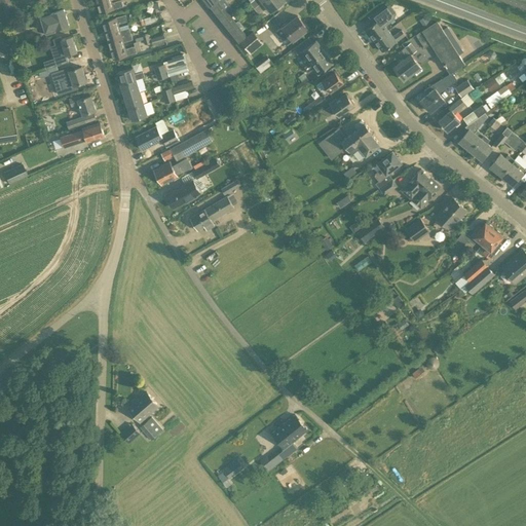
[(9,0),(0,0),(0,6),(4,20),(15,15),(13,10),(14,10),(10,0),(9,0)]
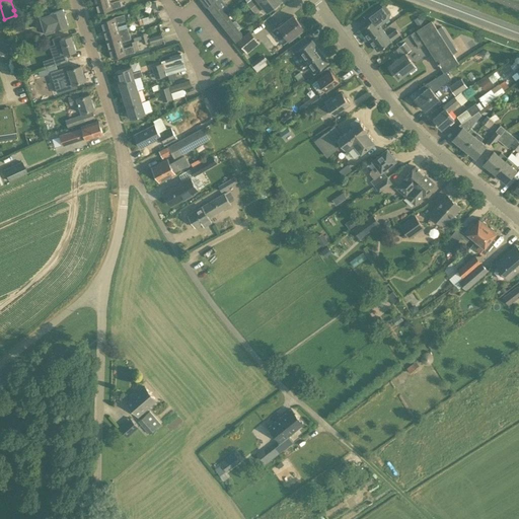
[(119,0),(110,2),(109,0),(105,0),(95,3),(98,12),(122,6),(120,0),(119,0)]
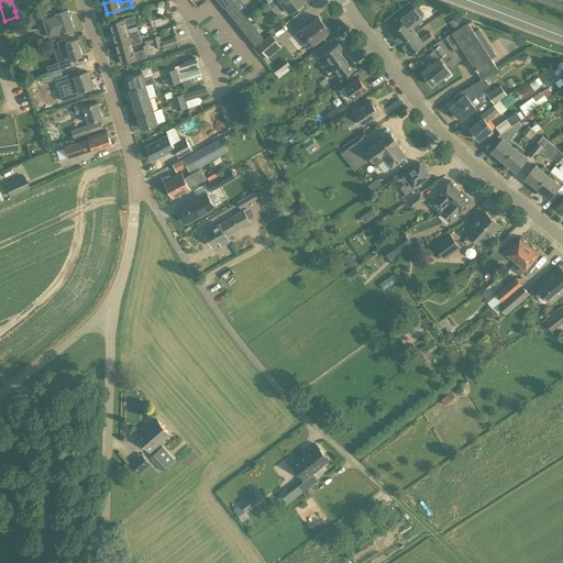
[(216,0),(224,10),(234,2),(232,0),(216,0)]
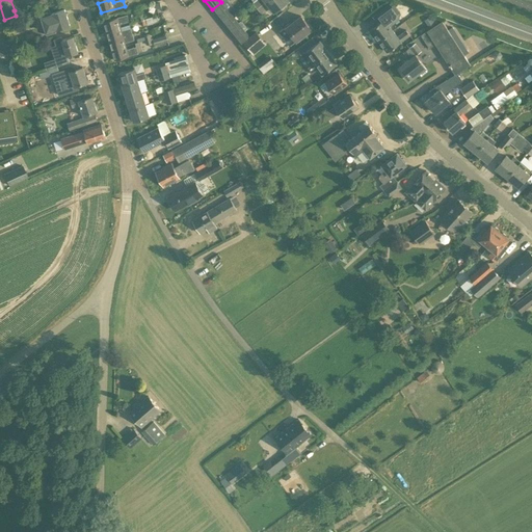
[(267,0),(257,8),(262,14),(271,6),(274,10),(288,0),(267,0)]
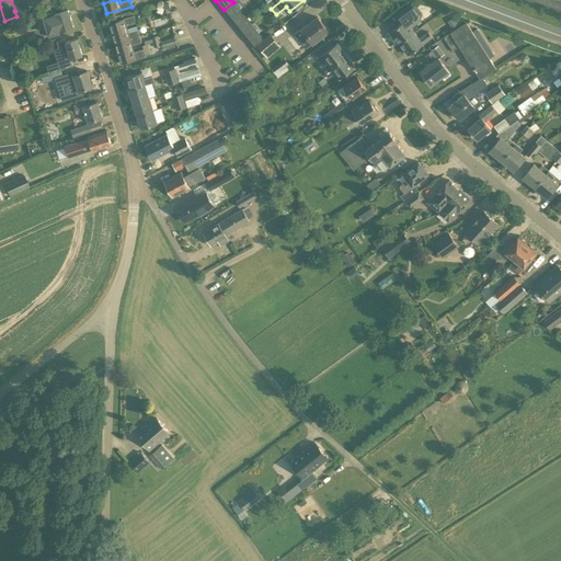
[(391,31),(396,36),(395,38),(397,41),(399,41),(400,42),(414,32),(411,27),(421,20),(422,12),(413,1),(392,16),(399,24),(391,31)]
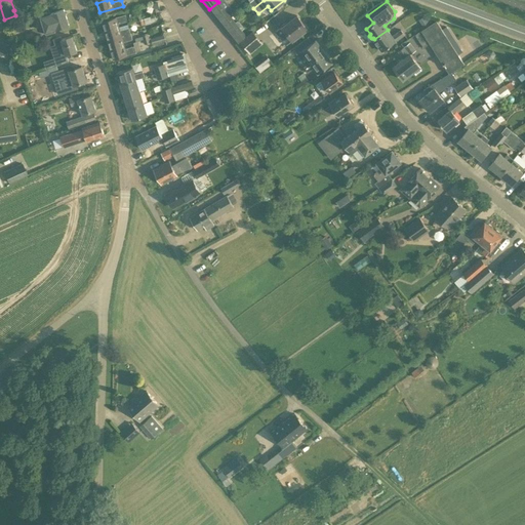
[(219,23),(229,15),(218,2),(209,9),(219,23)]
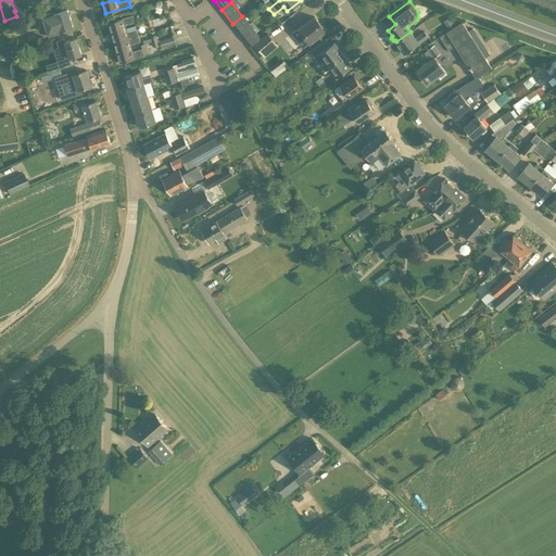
[(39,11),(47,36),(58,33),(57,30),(73,25),(67,9),(51,14),(49,8),(39,11)]
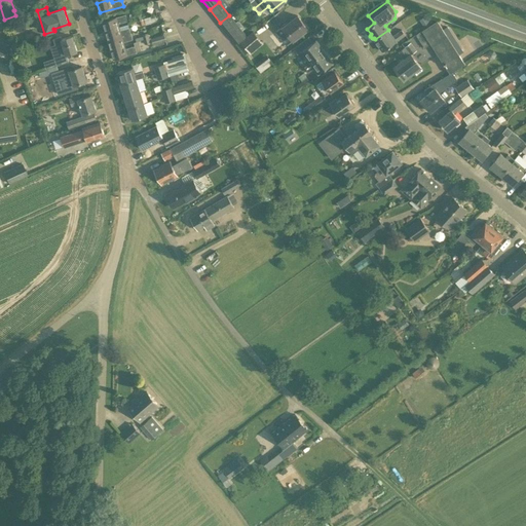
[(119,27),(118,24),(127,21),(125,14),(116,17),(116,16),(103,21),(105,31),(119,27)]
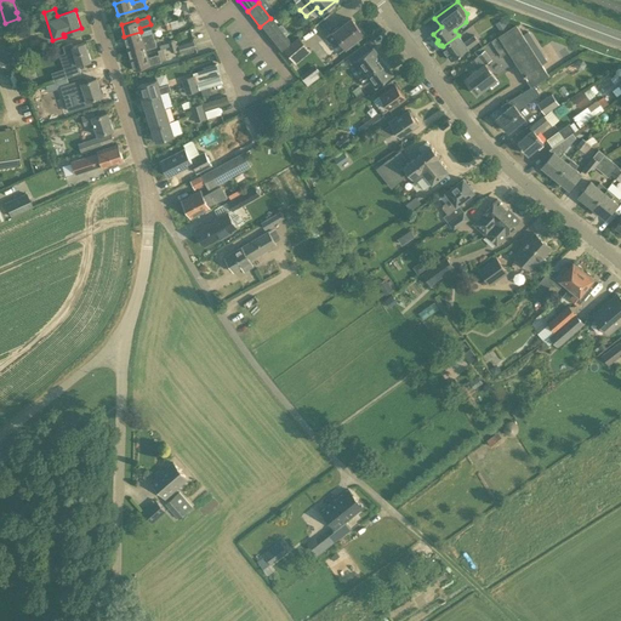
[(170,23),(164,26),(165,29),(182,24),(181,18),(169,22),(170,23)]
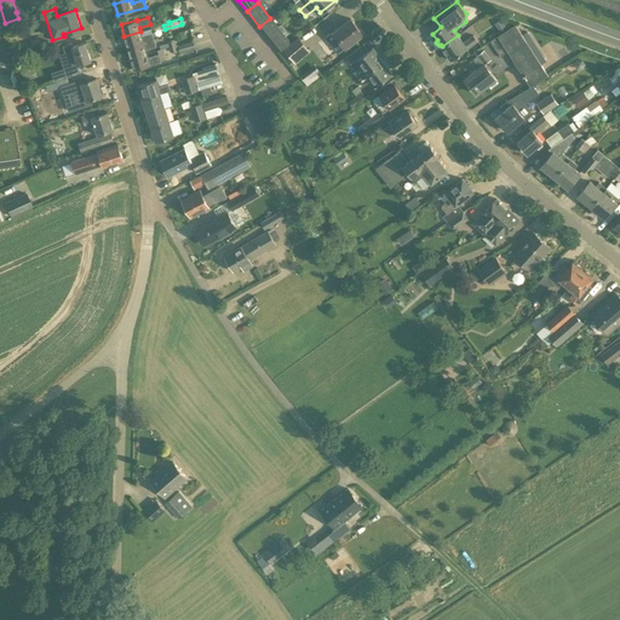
[(270,18),(259,27),(267,35),(277,27),(270,18)]
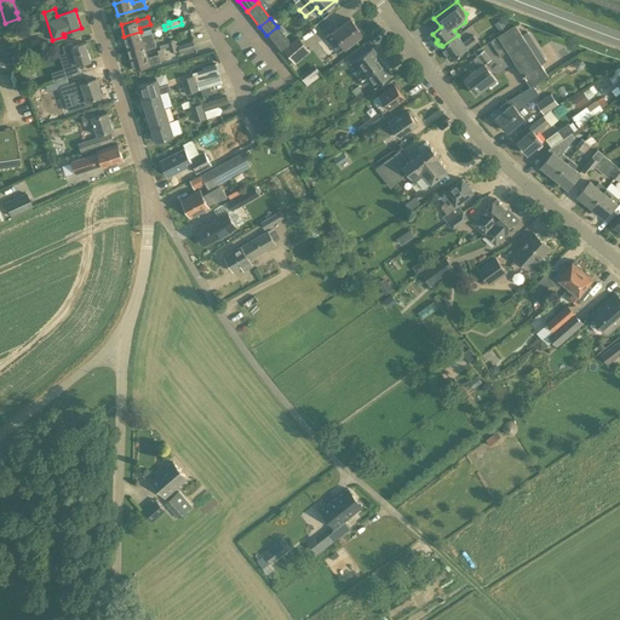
[(345,22),(344,21),(317,42),(331,59),(363,33),(351,18),(345,22)]
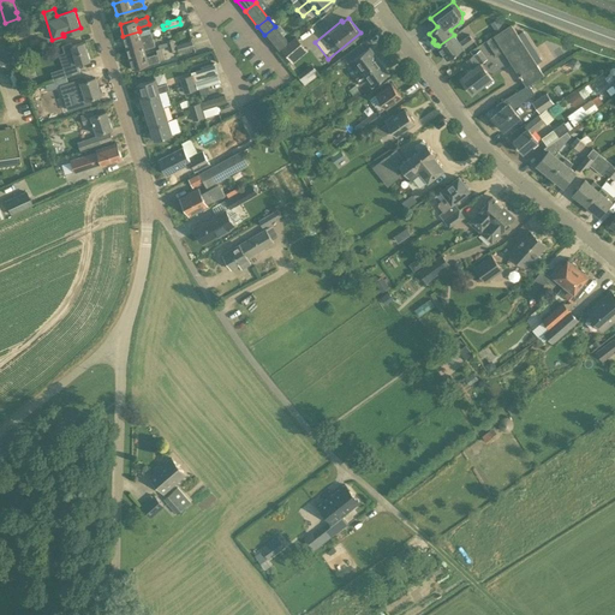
[(496,31),(505,25),(499,18),(491,23),(496,31)]
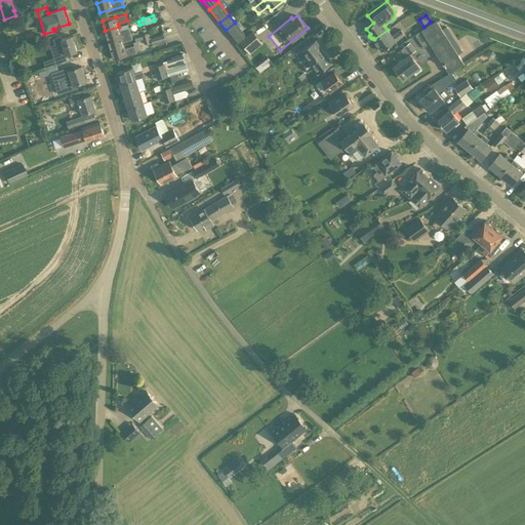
[(226,31),(236,44),(246,36),(242,30),(244,28),(238,21),(235,23),(226,30),(226,31)]
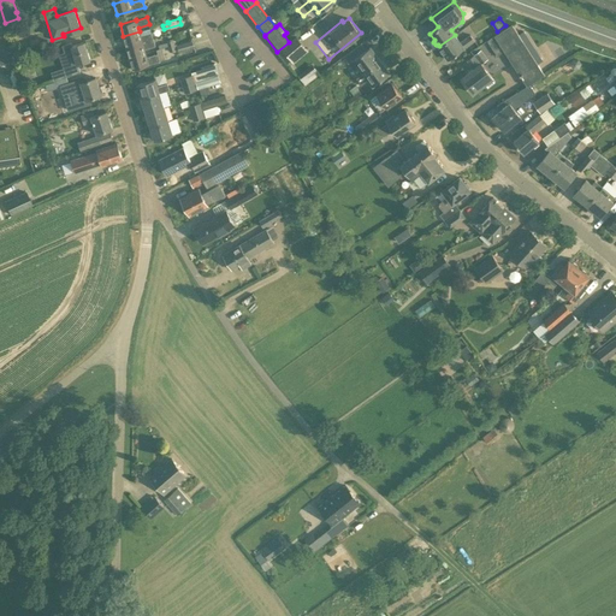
[(525,30),(519,34),(513,24),(487,40),(497,55),(504,51),(527,86),(544,73),(538,64),(544,60),(525,30)]
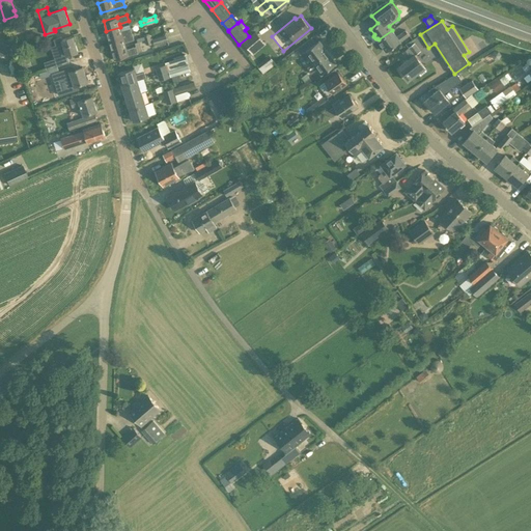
[(0,55),(12,51),(1,22),(0,22),(0,55)]
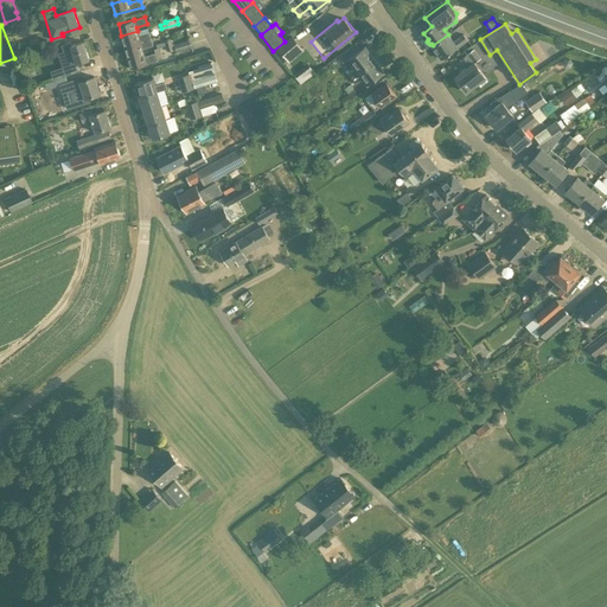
[(125,46),(152,38),(148,27),(138,31),(121,36),(125,46)]
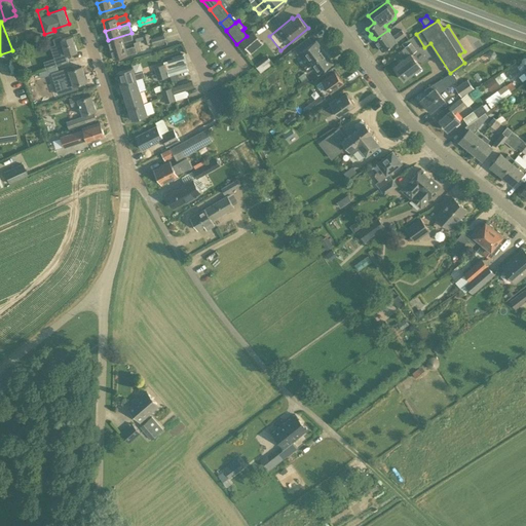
[(388,30),(375,39),(376,41),(375,43),(377,45),(379,45),(383,50),(405,34),(402,29),(392,35),(388,30)]
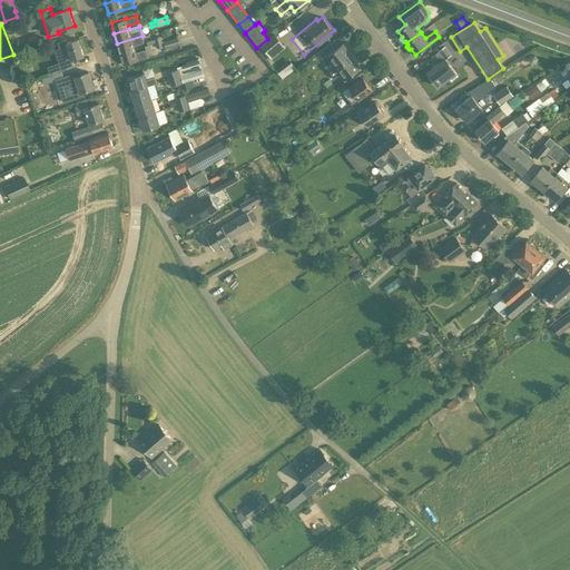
[(269,55),(271,56),(283,45),(274,33),(261,45),(262,45),(258,48),(266,58),(269,55)]
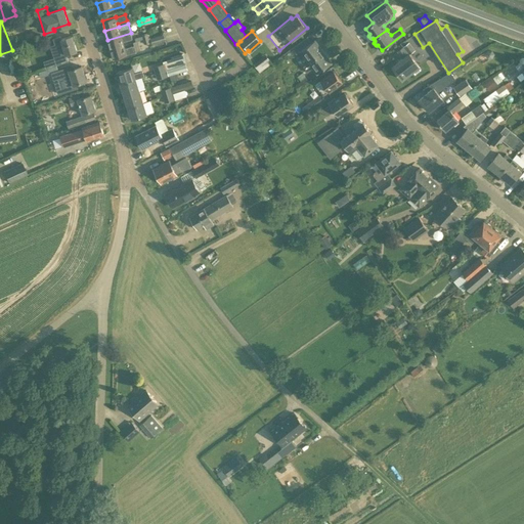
[(110,49),(124,45),(123,42),(132,39),(131,33),(107,40),(110,49)]
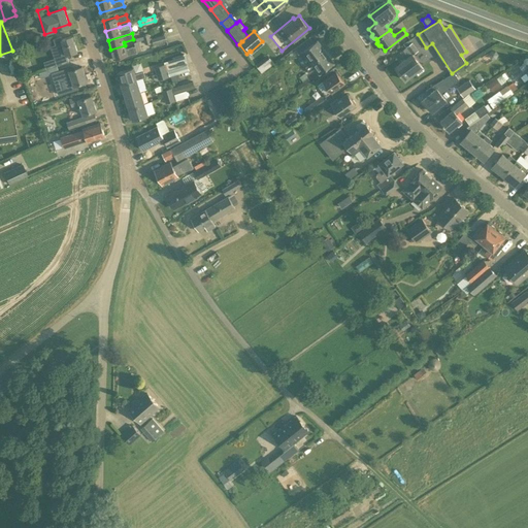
[(154,45),(167,41),(165,34),(152,38),(154,45)]
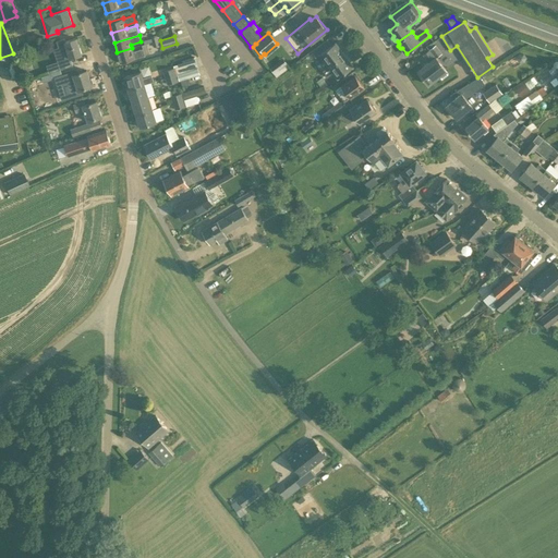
[(71,58),(82,55),(76,38),(67,41),(65,38),(56,40),(58,46),(53,48),(58,62),(71,58)]
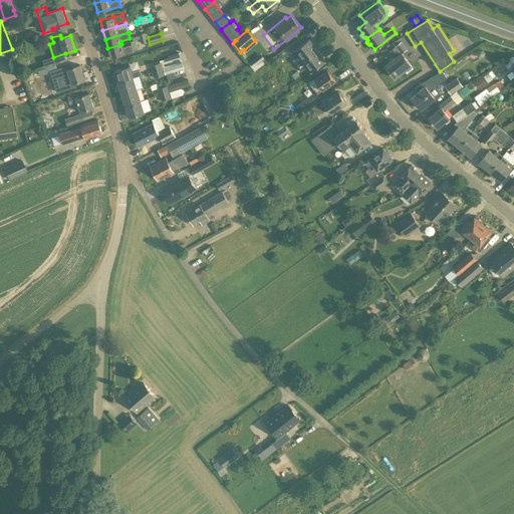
[(296,49),(299,54),(292,59),(296,64),(317,49),(309,38),(305,41),(301,36),(286,46),(291,52),(296,49)]
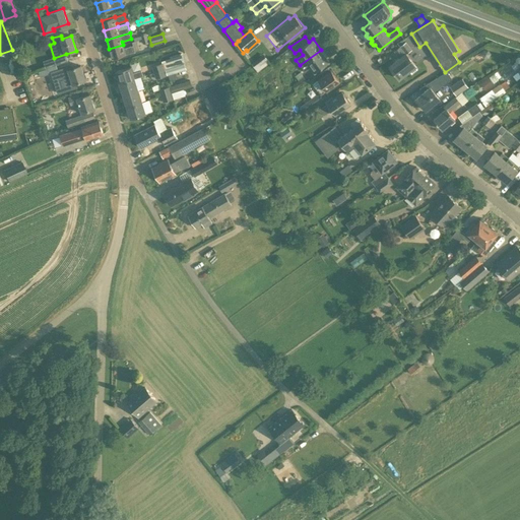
[(394,51),(399,58),(389,65),(399,78),(410,70),(412,72),(417,68),(406,54),(412,50),(406,42),(394,51)]
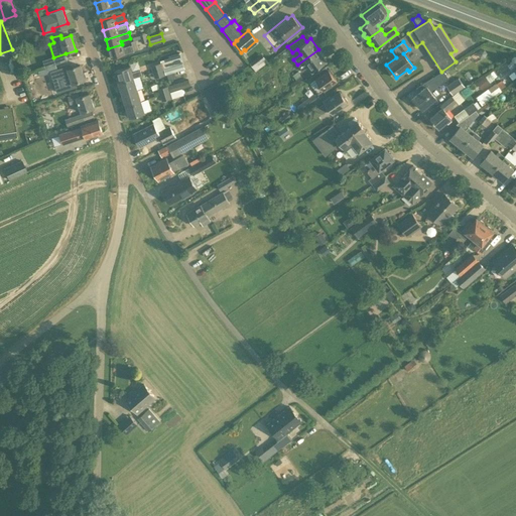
[(122,44),(108,48),(111,57),(125,53),(134,51),(132,44),(123,47),(122,44)]
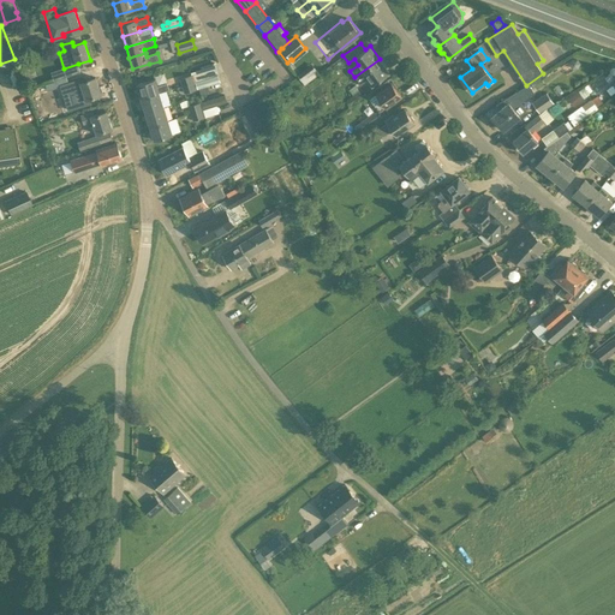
[(380,59),(354,77),(359,84),(368,78),(372,84),(389,72),(380,59)]
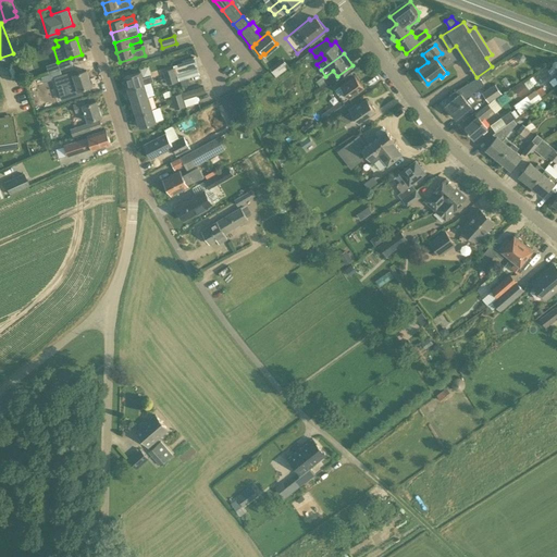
[(515,58),(518,62),(523,62),(525,58),(522,53),(518,53),(515,58)]
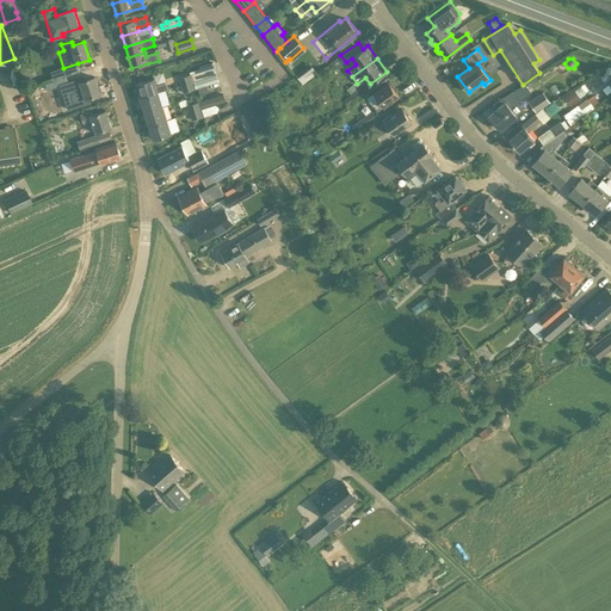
[(25,78),(36,74),(31,60),(22,63),(25,78)]
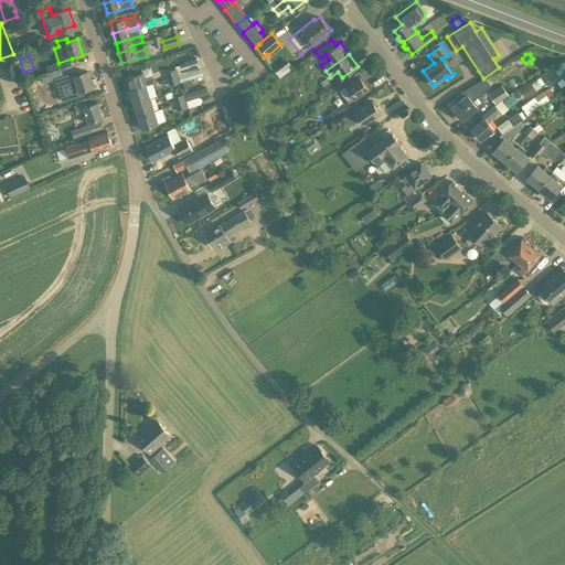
[(74,66),(72,59),(59,63),(61,70),(74,66)]
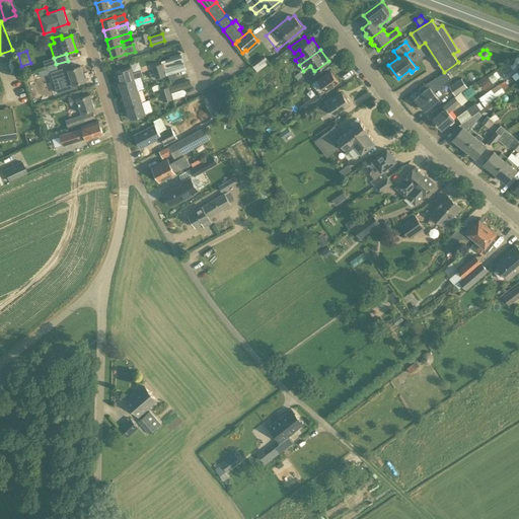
[(154,72),(174,66),(172,59),(152,66),(154,72)]
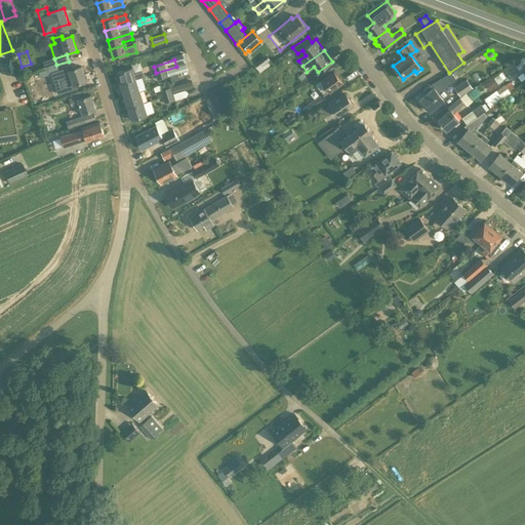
[(176,67),(156,73),(158,79),(168,76),(178,73),(188,70),(187,64),(176,67)]
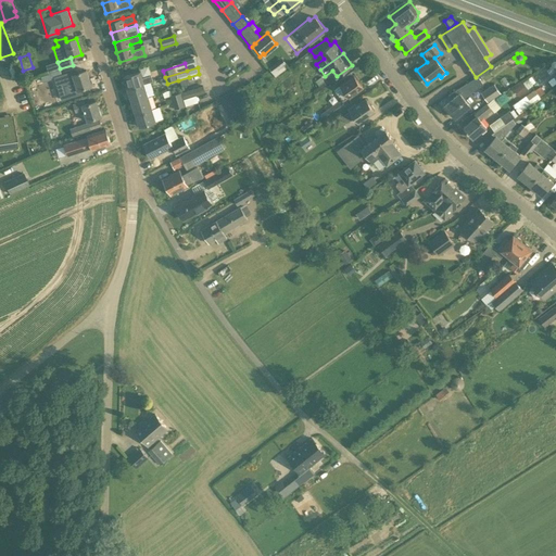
[(79,72),(78,68),(63,73),(66,81),(75,78),(78,90),(91,86),(87,70),(79,72)]
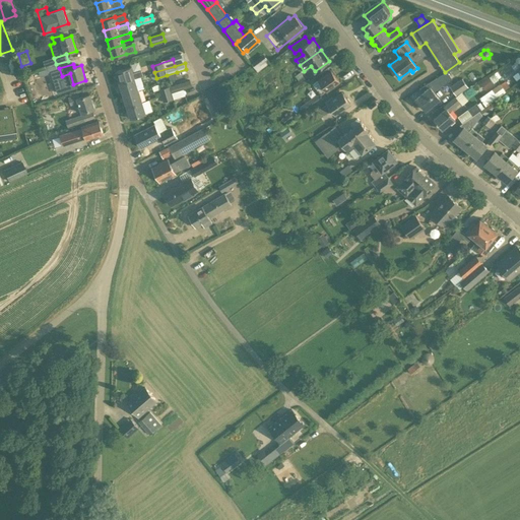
[(138,71),(133,72),(131,66),(116,71),(120,83),(135,78),(140,77),(138,71)]
